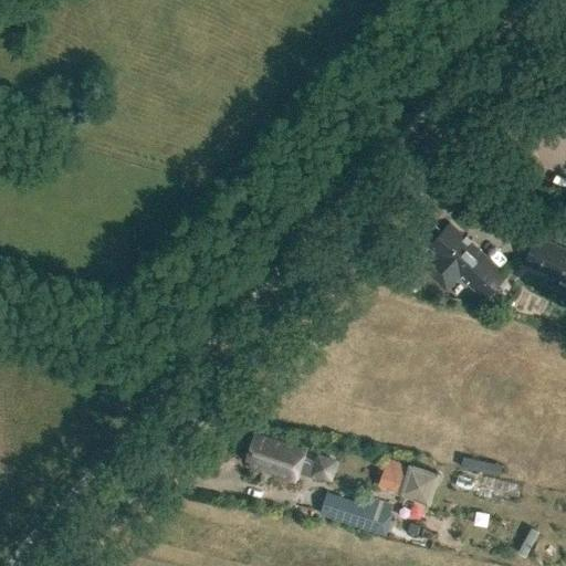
[(446,291),(459,278),(461,280),(463,278),(469,282),(467,285),(478,296),(501,273),(470,242),(472,241),(467,236),(464,238),(450,223),(427,247),(436,255),(422,269),(446,291)]
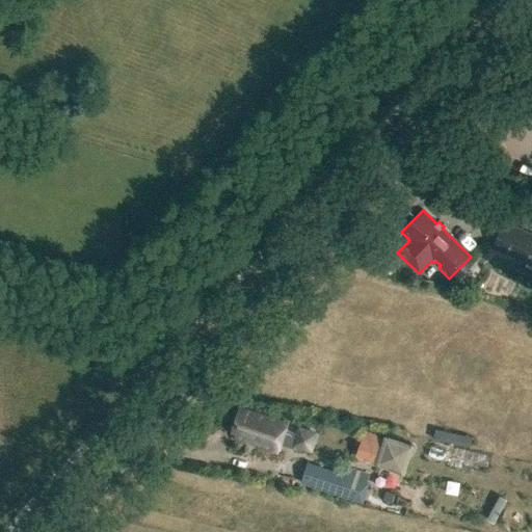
[(531,234),(504,222),(493,247),(522,260),(524,256),(531,259),(531,234)]
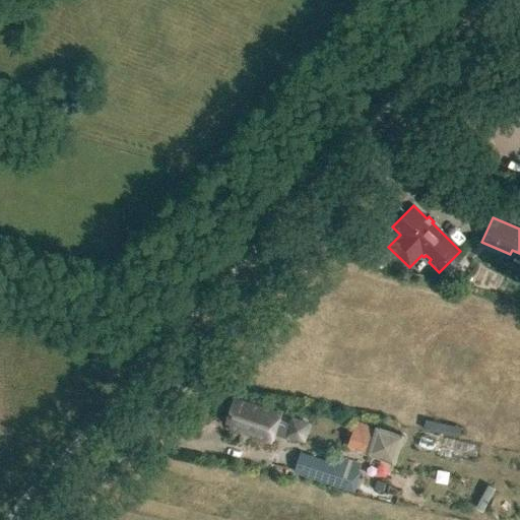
[(293,418),(294,418),(293,417),(289,425),(278,420),(280,414),(234,399),(226,421),(231,423),(230,429),(244,433),(244,432),(253,435),(252,436),(271,442),(274,434),(286,438),(288,434),(304,439),(309,424),(293,418)]
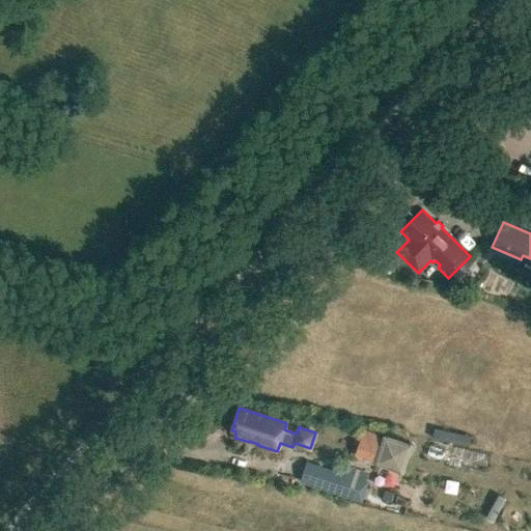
[(385,436),(375,463),(403,472),(412,444),(385,436)]
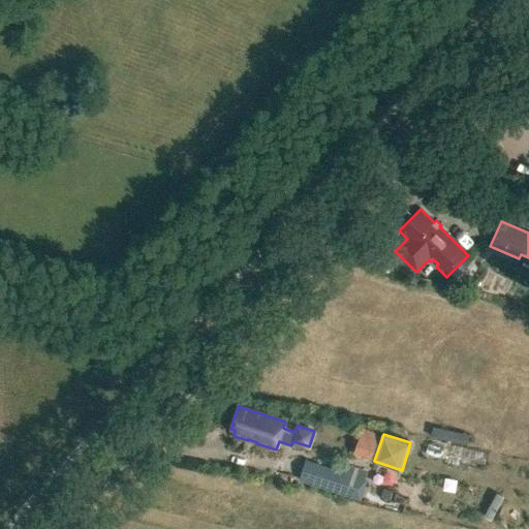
[(299,479),(361,499),(368,477),(306,460),(299,479)]
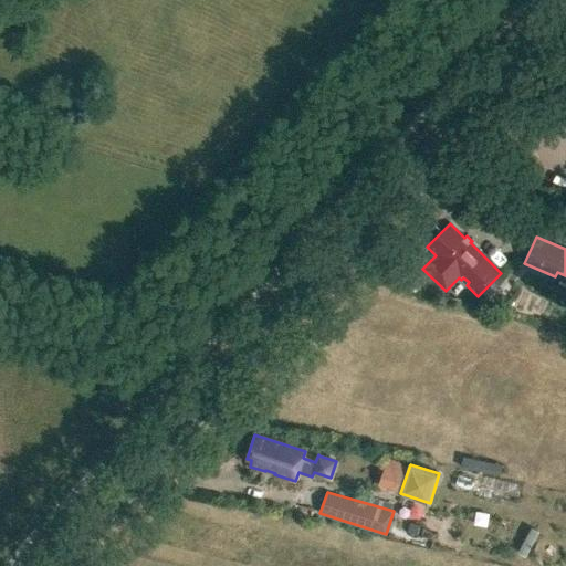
All buildings are outlined.
